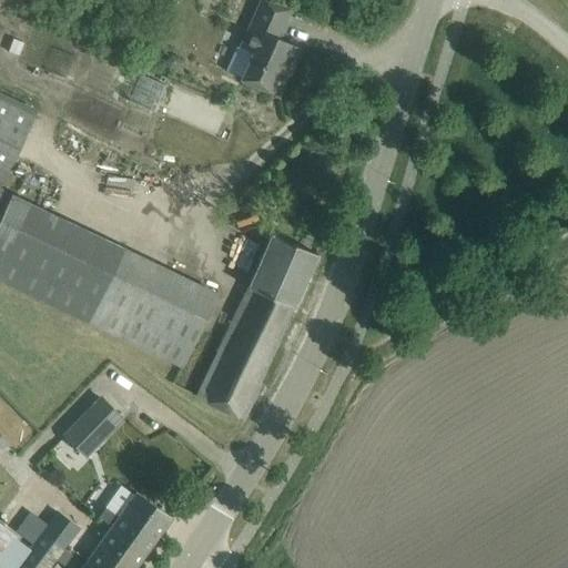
[(235,46),(224,71),(241,79),(256,87),(276,95),(285,74),(284,73),(288,63),(291,63),(297,48),(285,42),(276,38),(288,10),(267,1),(264,0),(260,0),(240,48),(235,46)]
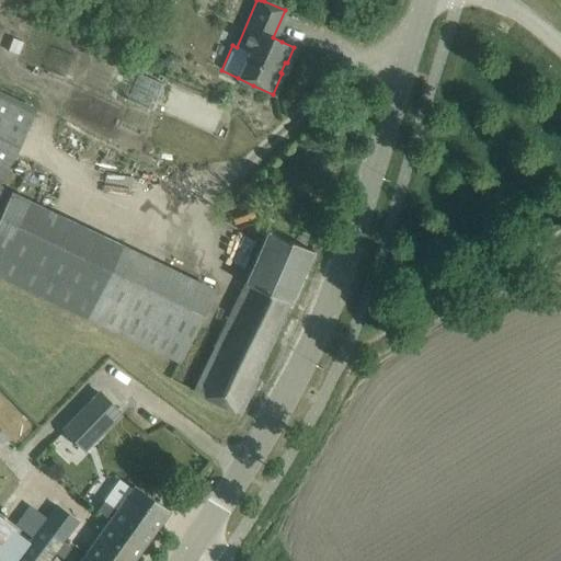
[(173,68),(178,63),(175,56),(168,56),(164,61),(167,67),(173,68)]
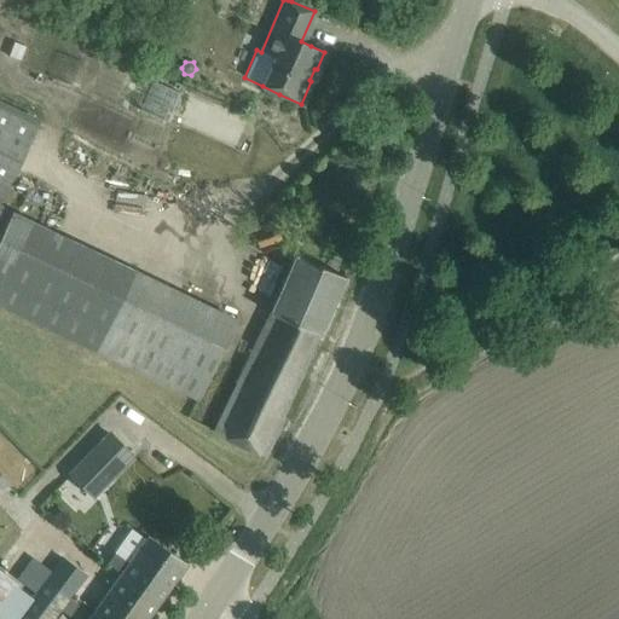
[(0,244),(16,213),(0,204),(0,244)]
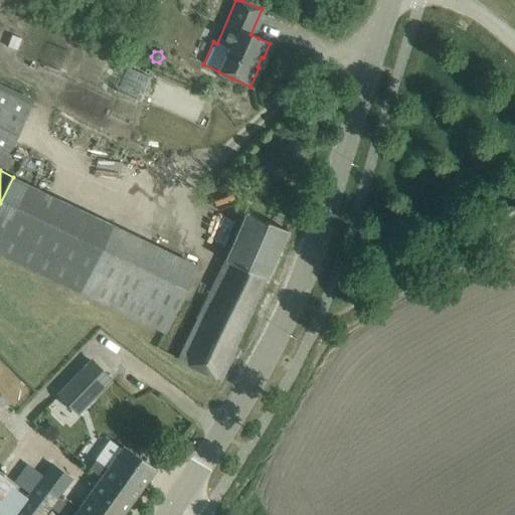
[(265,279),(266,279),(287,230),(245,212),(176,360),(220,379),(265,279)]
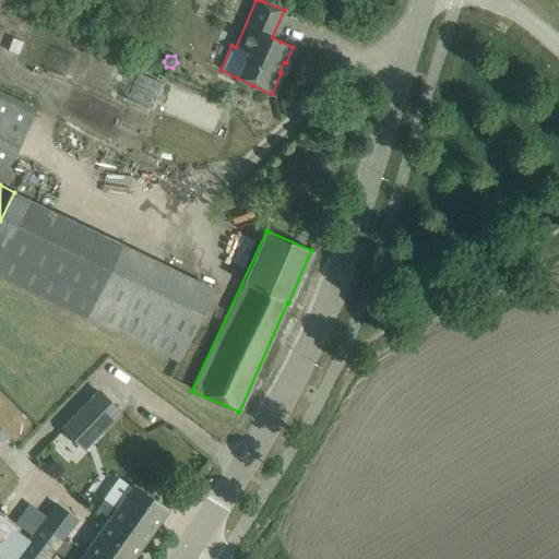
[(122,246),(87,318),(158,352),(178,360),(212,289),(192,280),(122,246)]
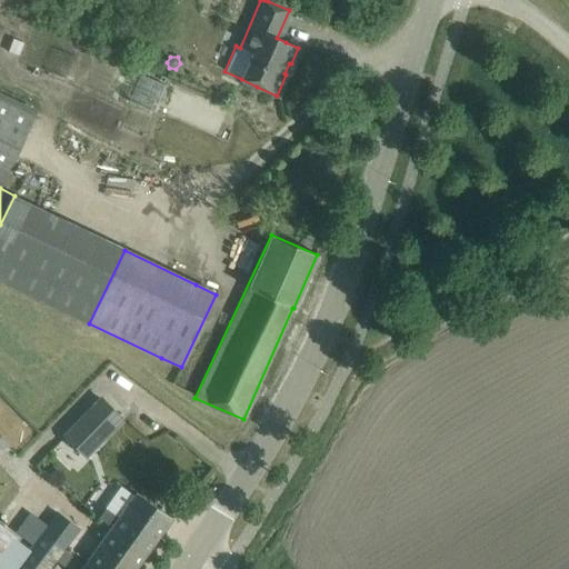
[(62,435),(85,457),(122,418),(99,396),(62,435)]
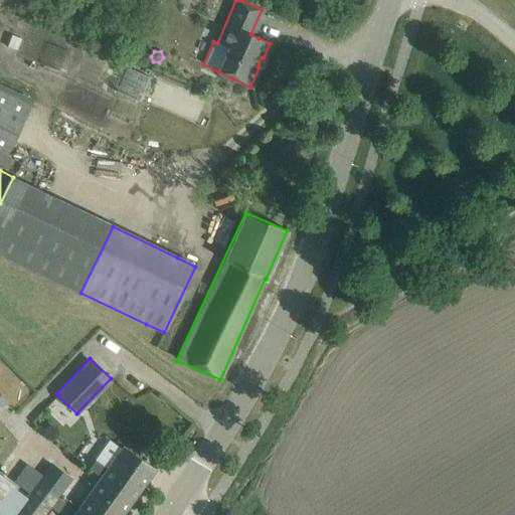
[(0,408),(8,400),(0,391),(0,408)]
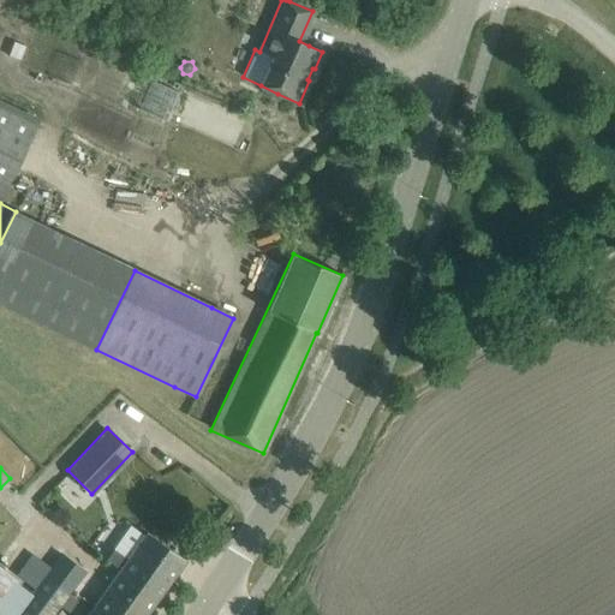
[(127,559),(114,549),(106,560),(120,569),(88,614),(147,614),(186,560),(147,532),(127,559)]
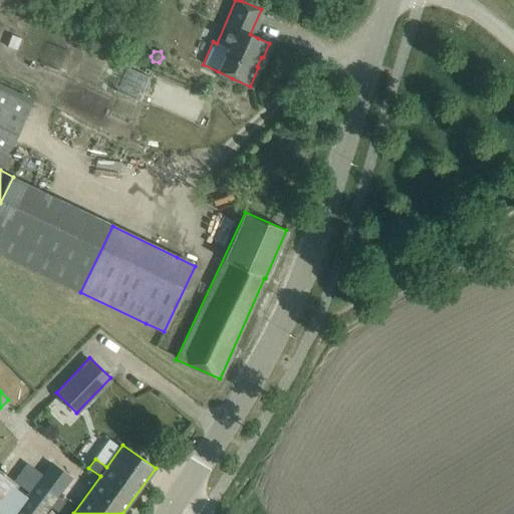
[(26,493),(10,513),(42,513),(50,504),(59,493),(69,479),(47,464),(44,468),(26,493)]
